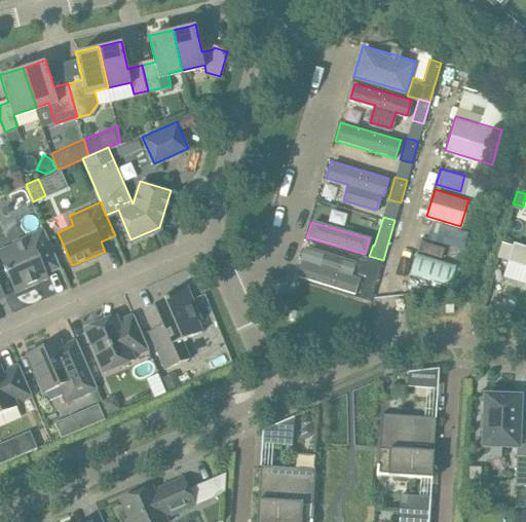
[(47,276),(45,271),(61,265),(44,227),(12,240),(13,243),(0,248),(0,254),(15,290),(47,276)]
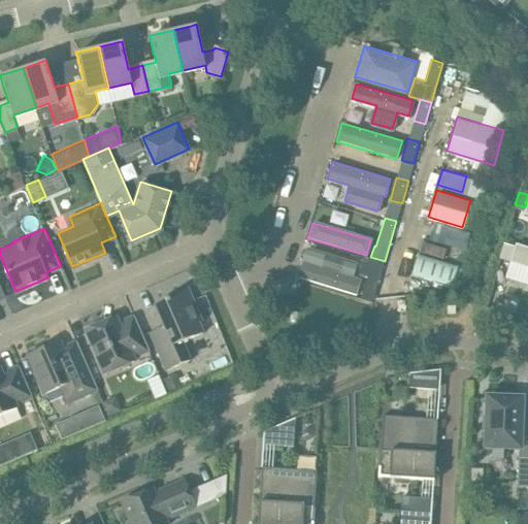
[(503,241),(499,257),(509,260),(515,244),(503,241)]
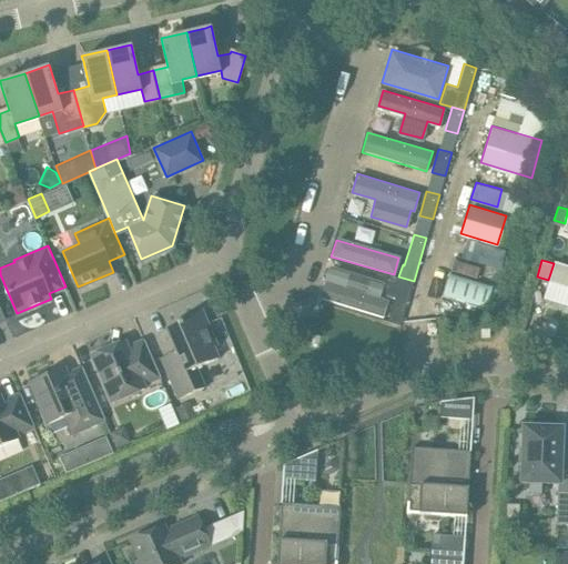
[(567,263),(555,260),(554,263),(548,280),(567,285),(567,305),(567,306),(567,305),(567,263)]
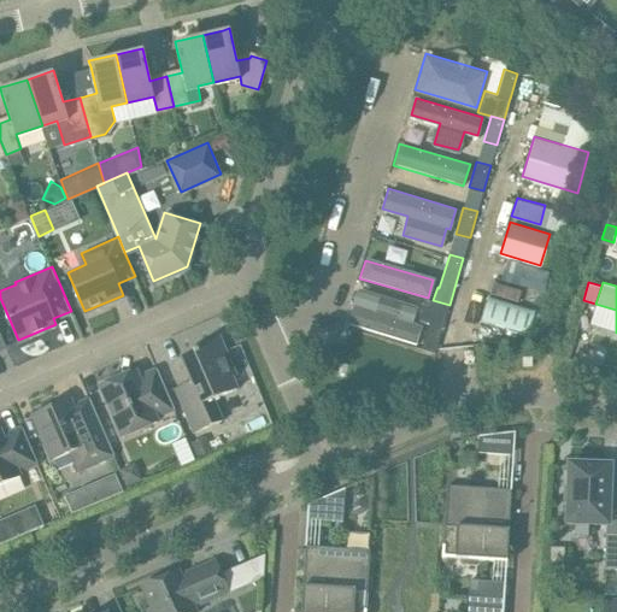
[(358,287),(348,322),(416,342),(421,325),(412,322),(417,305),(358,287)]
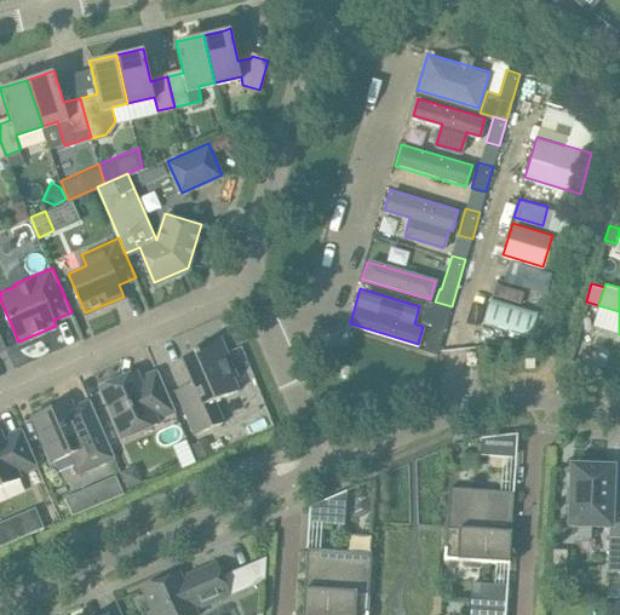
[(484,319),(530,333),(538,310),(492,297),(484,319)]
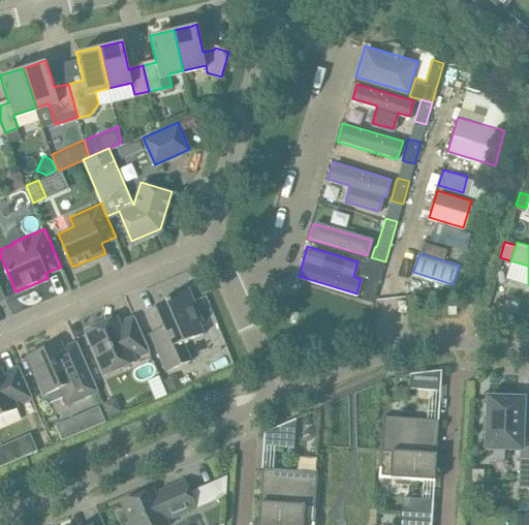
[(362,298),(373,302),(385,261),(371,257),(366,256),(360,275),(368,277),(362,298)]
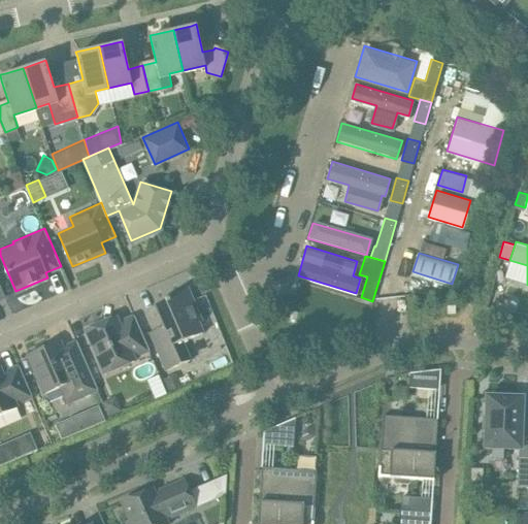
[(196,306),(187,285),(169,292),(170,296),(155,303),(164,324),(150,330),(166,368),(190,358),(189,355),(185,356),(178,341),(203,331),(193,307),(196,306)]
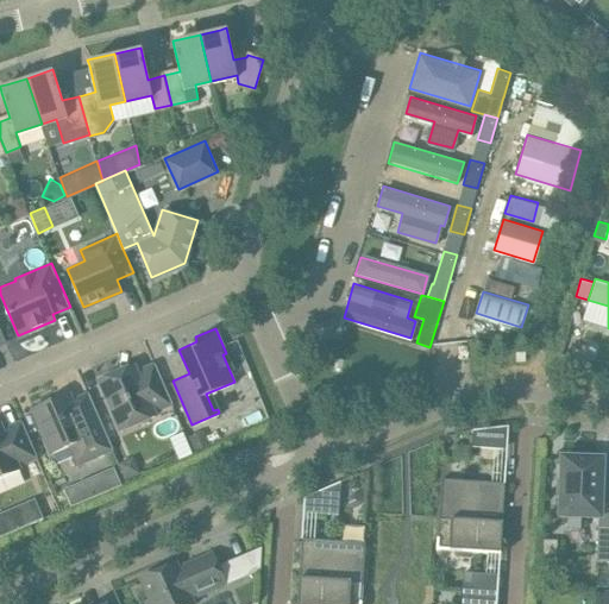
[(133,364),(99,378),(120,428),(155,414),(154,409),(173,401),(155,362),(136,370),(133,364)]
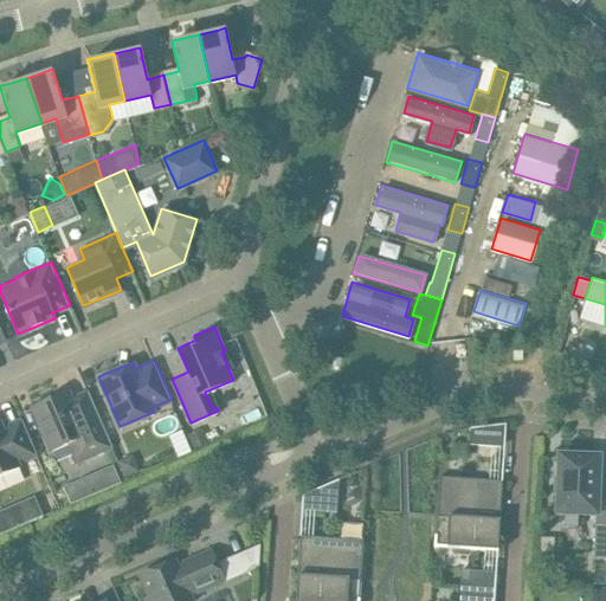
[(69,389),(32,406),(51,448),(70,440),(78,459),(111,445),(88,389),(71,396),(69,389)]
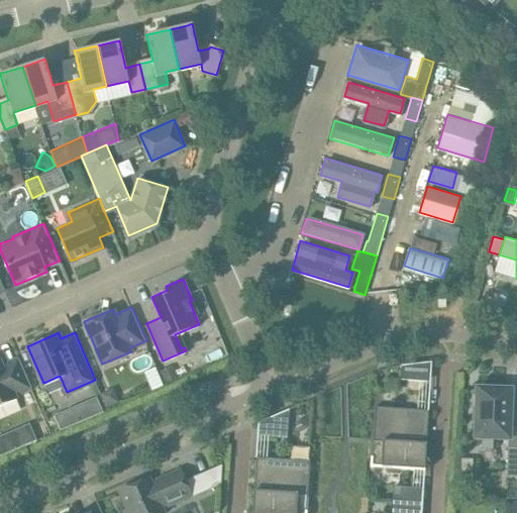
[(0,358),(0,404),(16,397),(15,393),(31,386),(18,356),(2,364),(0,358)]
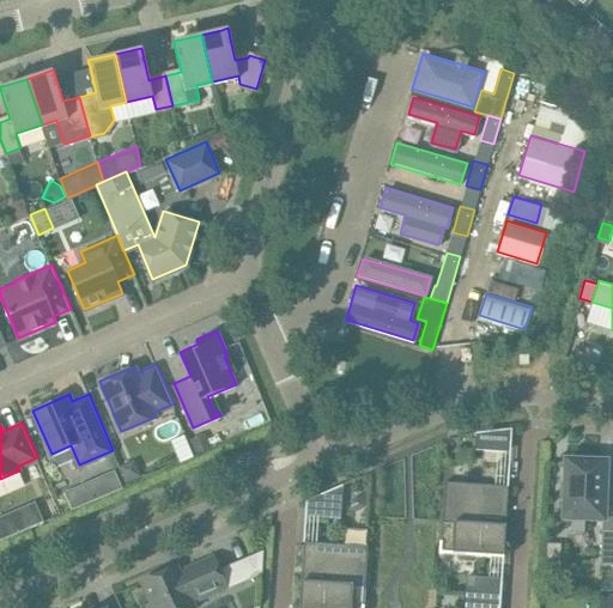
[(511,427),(511,426),(475,430),(474,447),(505,449),(508,427),(511,427)]
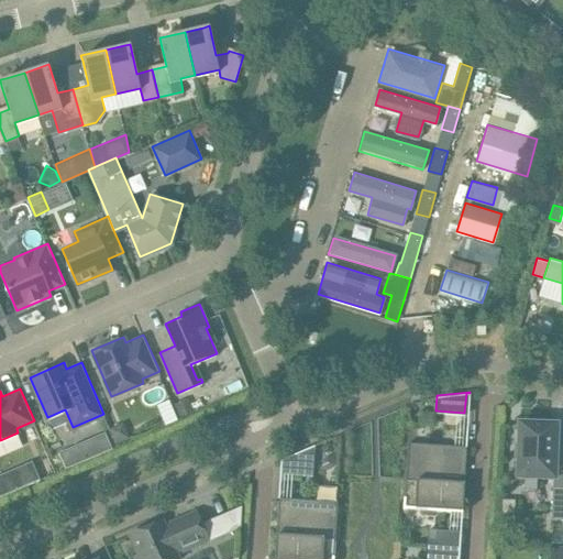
[(187,395),(174,401),(179,415),(194,408),(187,395)]
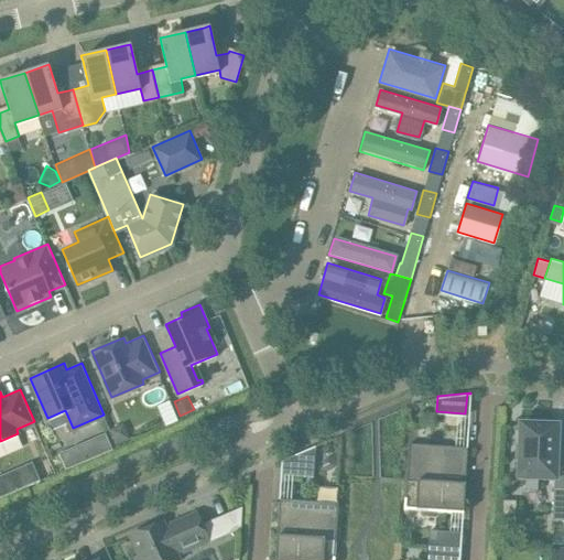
[(555,419),(540,418),(539,422),(520,421),(519,441),(516,441),(514,459),(519,459),(518,476),(556,477),(559,422),(555,422),(555,419)]
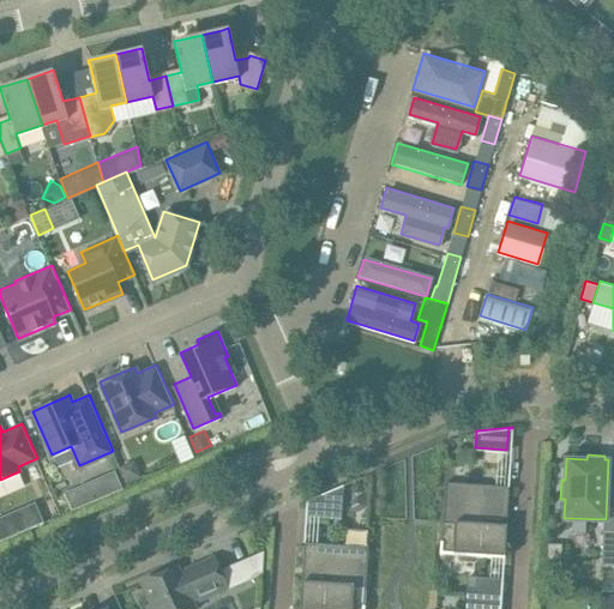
[(134,458),(120,464),(127,481),(142,475),(134,458)]
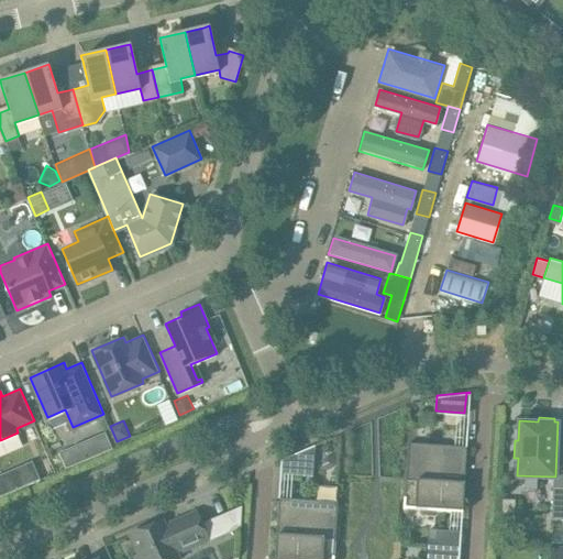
[(96,435),(59,450),(66,467),(102,450),(96,435)]
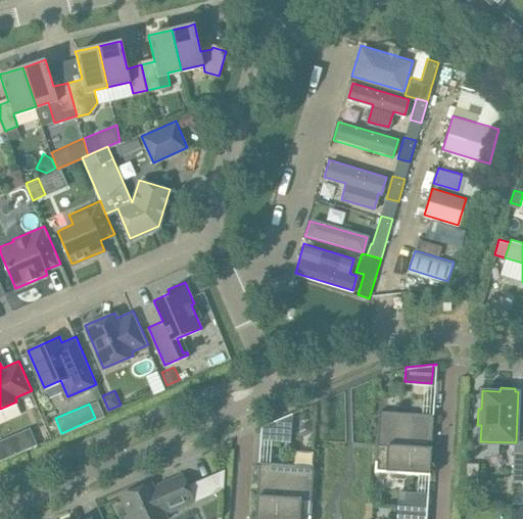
[(376,444),(431,447),(433,413),(378,410),(376,444)]
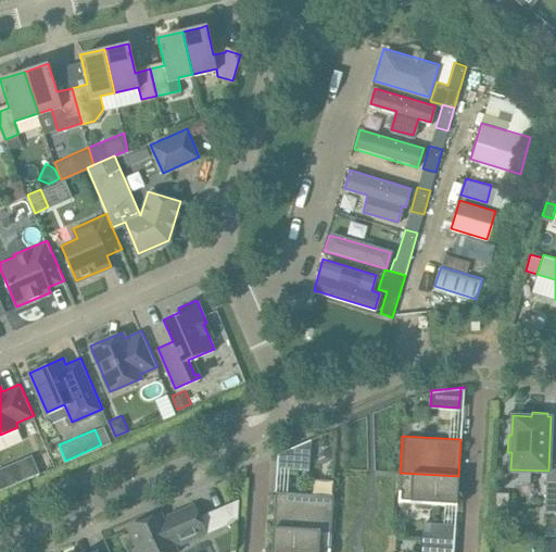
[(308,468),(311,438),(277,452),(277,453),(281,452),(280,466),(308,468)]
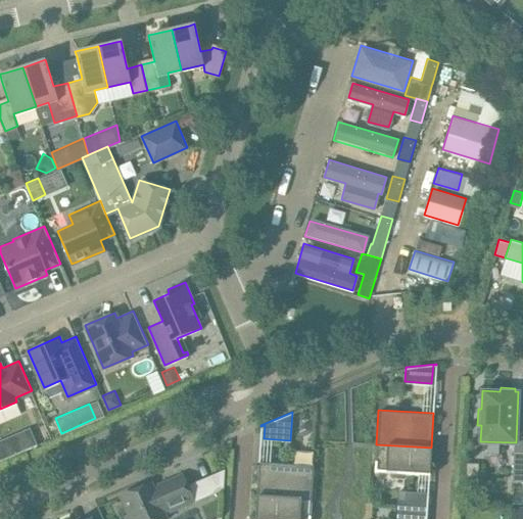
[(30,427),(0,439),(0,459),(37,443),(30,427)]
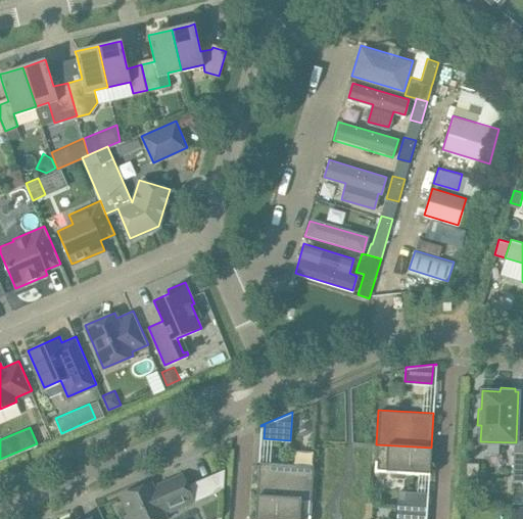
[(429,473),(431,447),(376,444),(375,470),(429,473)]
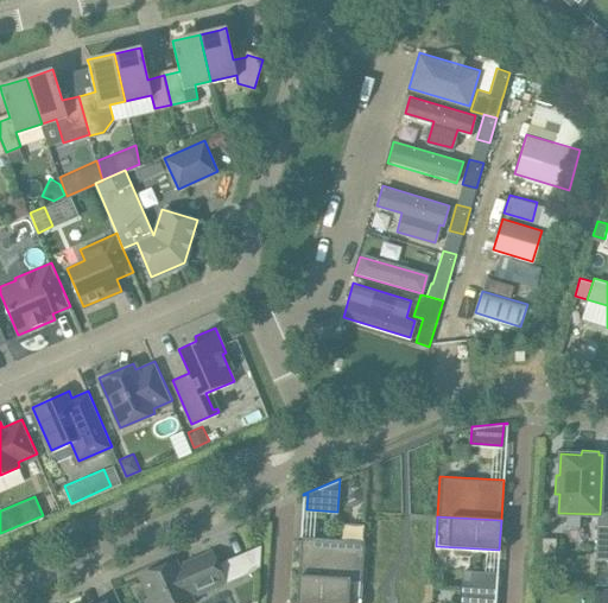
[(607,524),(597,524),(596,557),(607,557),(607,524)]
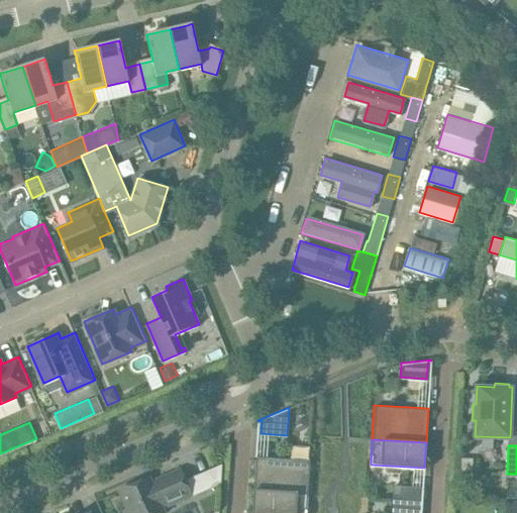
[(253,490),(308,493),(310,458),(255,455),(253,490)]
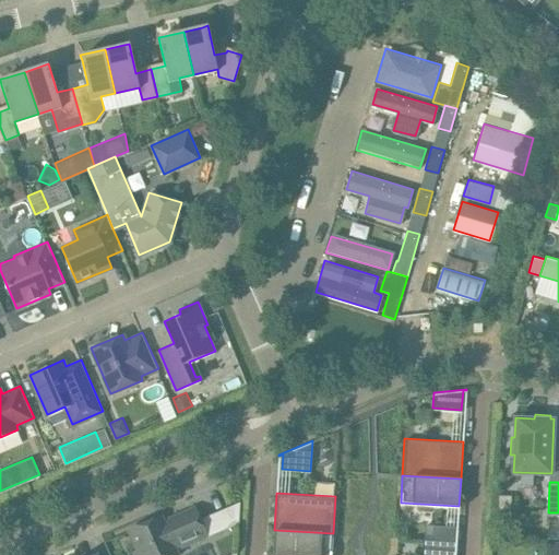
[(511,509),(511,494),(498,493),(497,509),(511,509)]
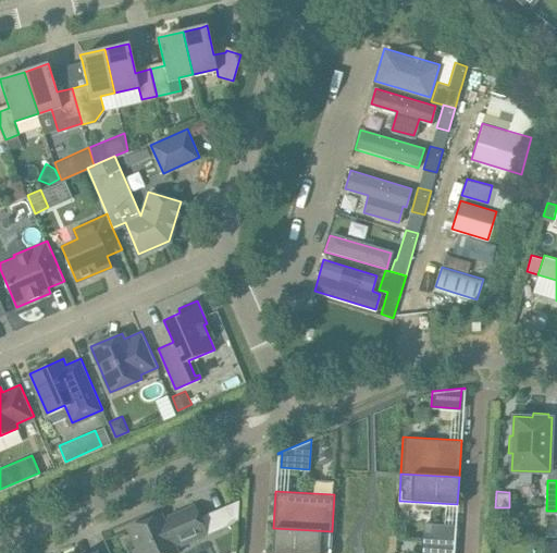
[(233,520),(226,504),(198,516),(193,504),(163,517),(161,514),(127,528),(136,548),(133,549),(134,552),(174,552),(177,552),(175,545),(205,532),(233,520)]
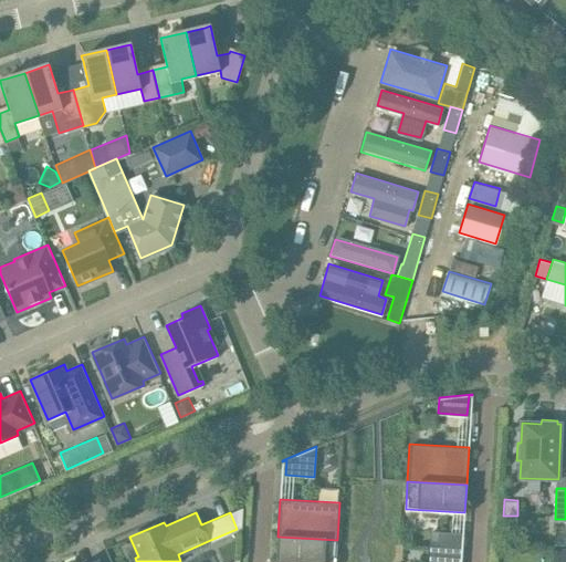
[(430,530),(429,545),(458,548),(459,532),(430,530)]
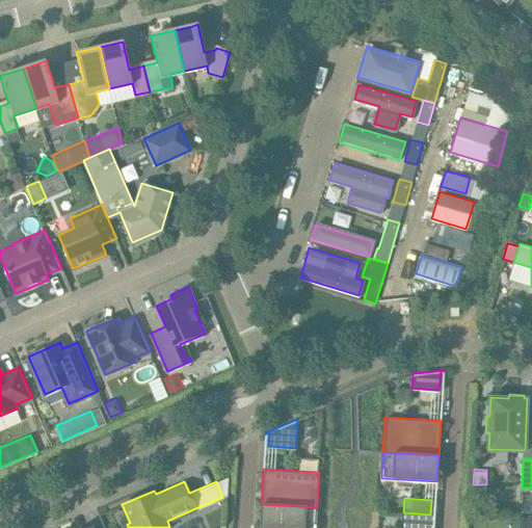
[(315,527),(317,507),(261,504),(259,527),(315,527)]
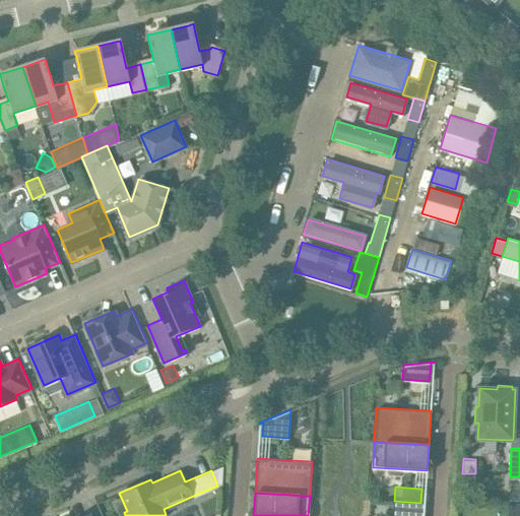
[(409,515),(419,515),(420,503),(394,501),(393,515),(409,515)]
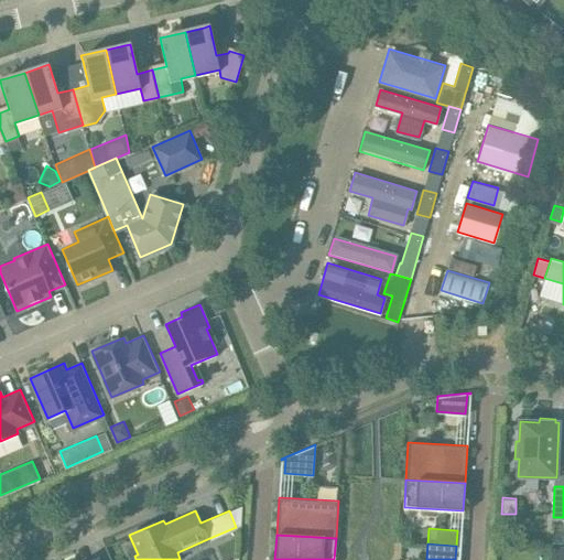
[(563,559),(563,548),(553,548),(551,559),(563,559)]
